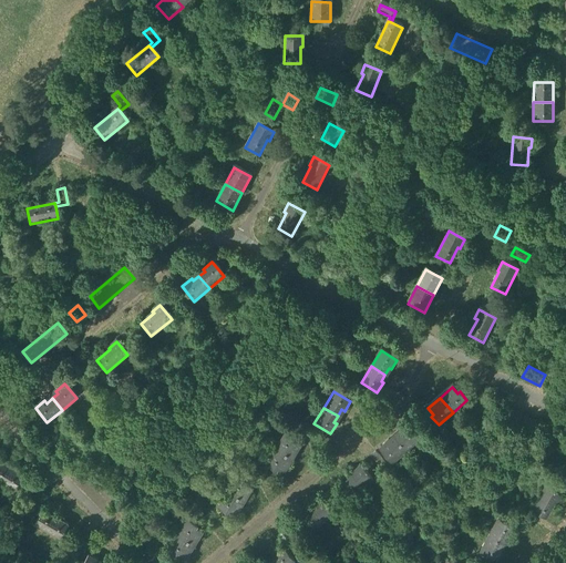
[(407,426),(398,433),(400,436),(394,440),(405,453),(420,440),(407,426)]
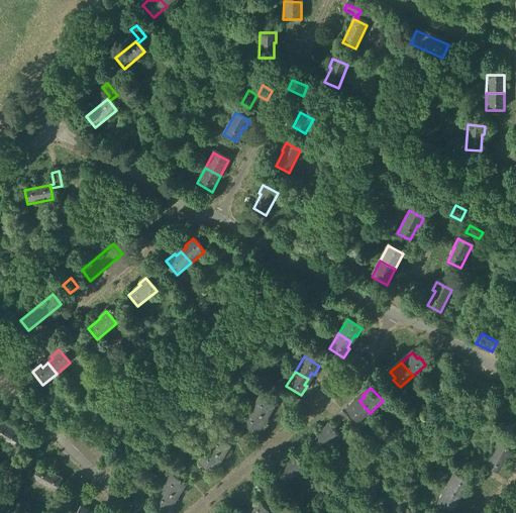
[(269,401),(260,396),(250,410),(266,419),(274,407),(268,403),(269,401)]
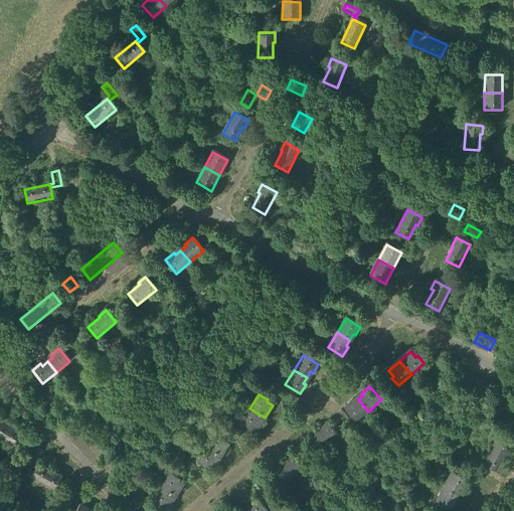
[(358,399),(353,403),(351,401),(343,408),(355,422),(368,411),(358,399)]
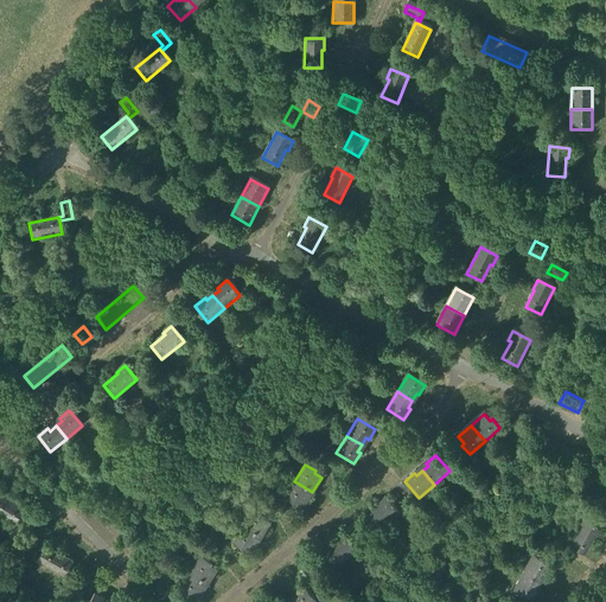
[(312,492),(294,481),(285,499),(294,505),(297,503),(304,507),(312,492)]
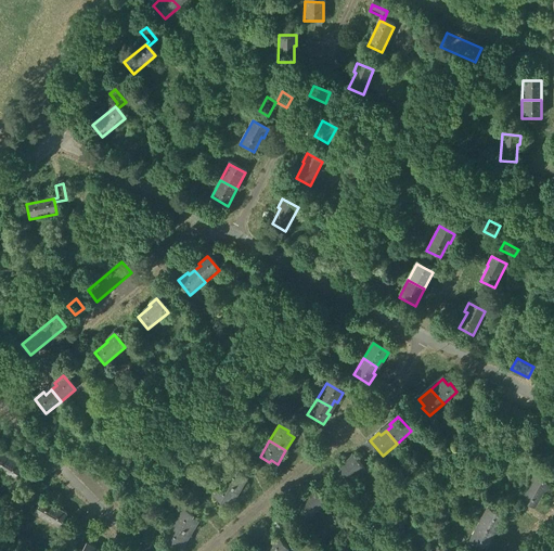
[(376,457),(366,445),(361,449),(371,461),(376,457)]
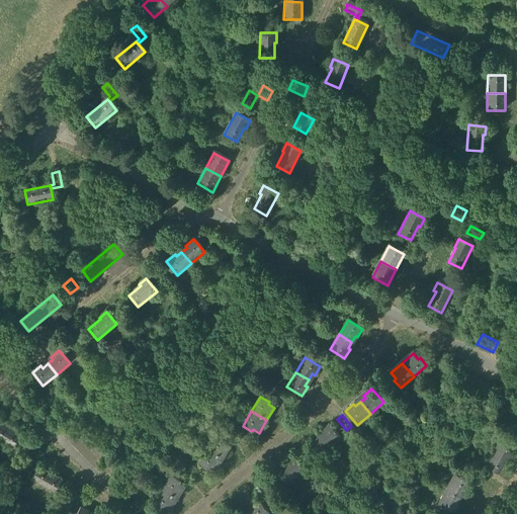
[(346,430),(337,419),(333,423),(342,434),(346,430)]
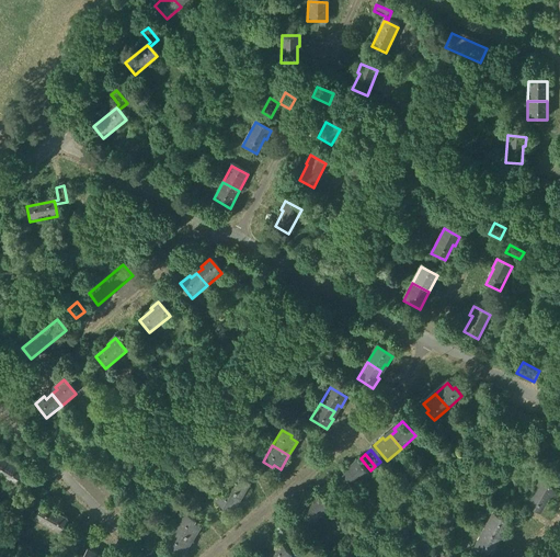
[(95,470),(83,458),(75,466),(87,478),(95,470)]
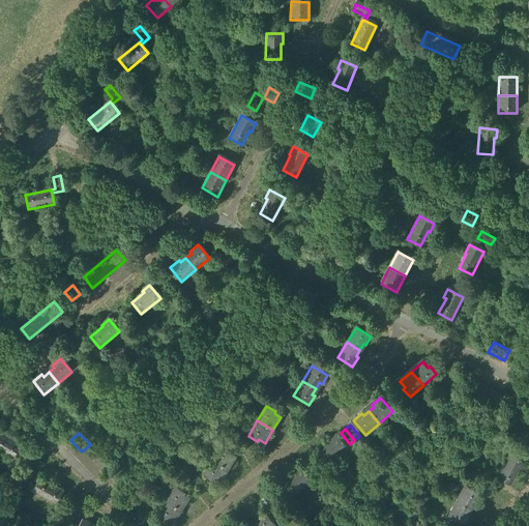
[(335,436),(329,442),(330,444),(318,455),(328,466),(348,449),(335,436)]
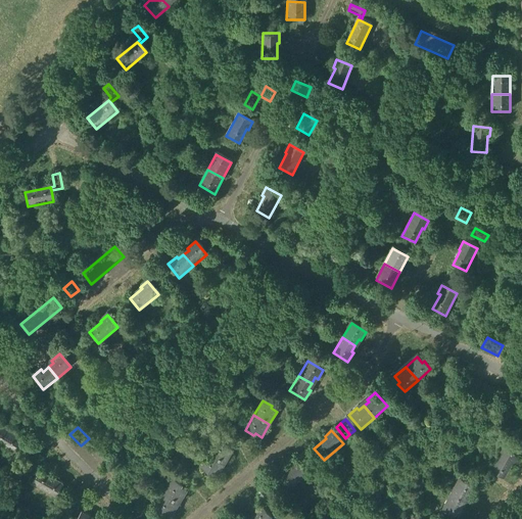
[(11,435),(5,432),(0,439),(0,446),(12,454),(21,439),(12,433),(11,435)]
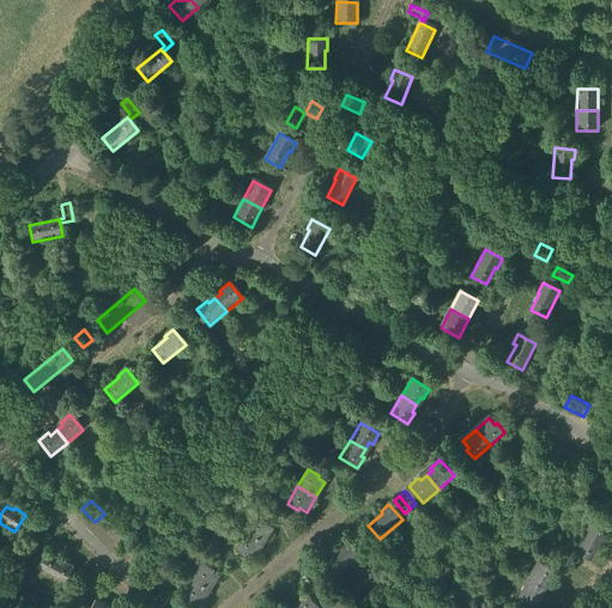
[(267,521),(256,515),(246,532),(264,543),(273,528),(265,523),(267,521)]
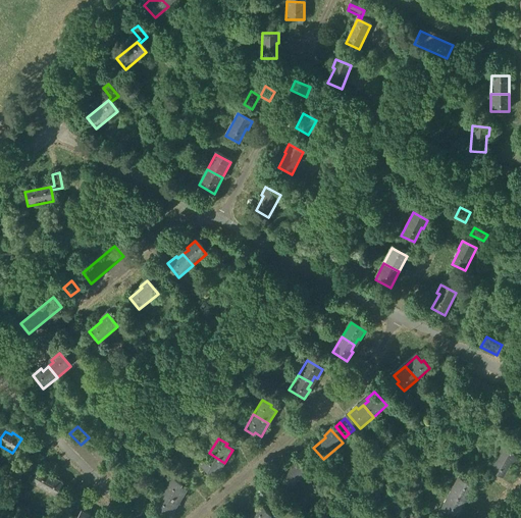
[(502,449),(488,471),(502,478),(510,464),(512,465),(516,457),(502,449)]
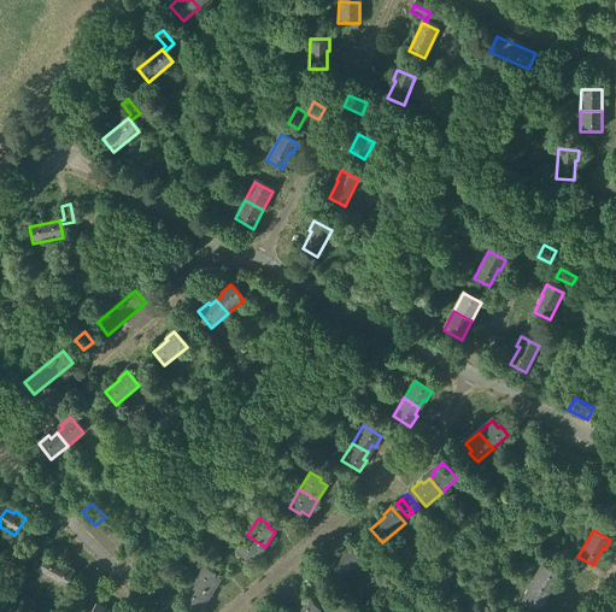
[(265,547),(247,535),(236,553),(247,559),(248,557),(256,562),(265,547)]
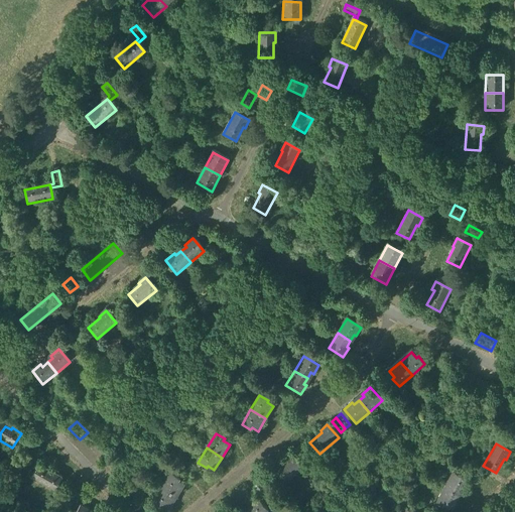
[(41,455),(35,451),(27,464),(37,469),(38,466),(35,465),(41,455)]
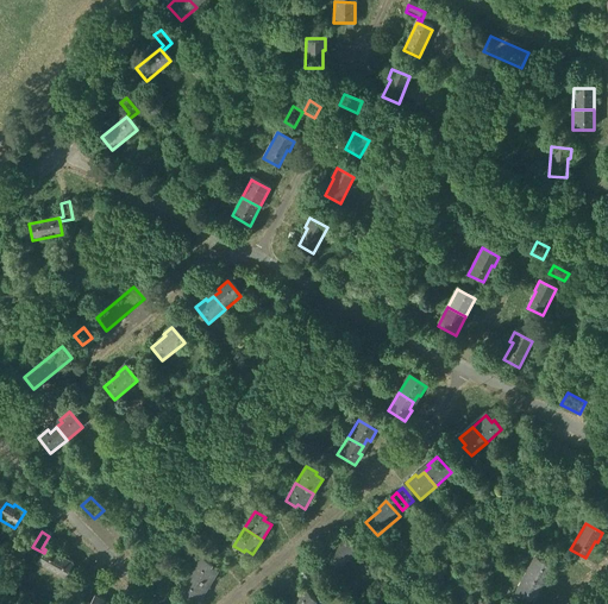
[(344,538),(337,545),(338,546),(325,559),(336,571),(357,552),(344,538)]
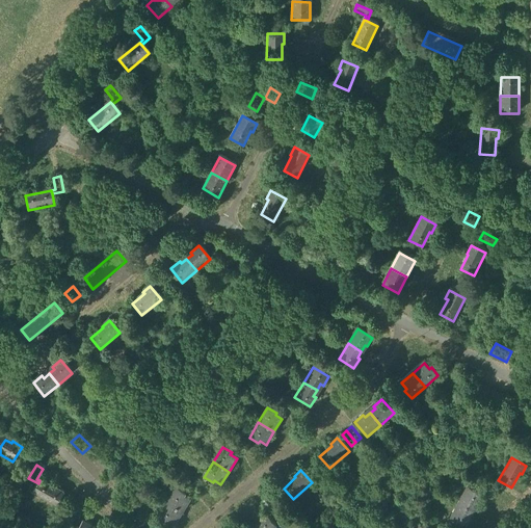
[(127,483),(115,471),(107,479),(118,491),(127,483)]
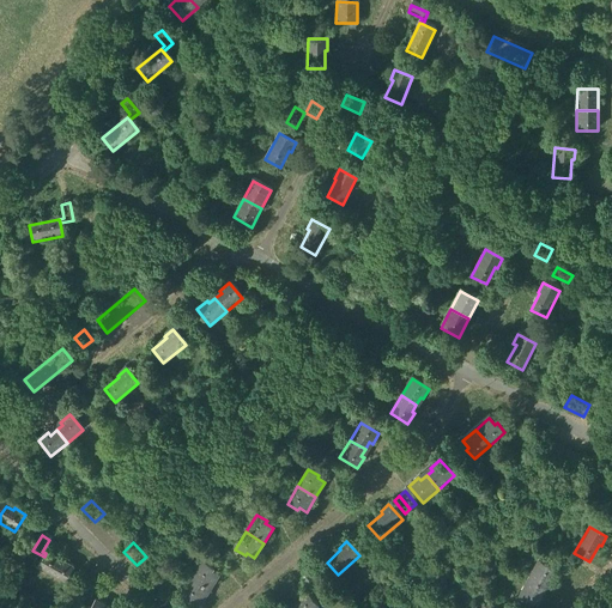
[(73,569),(46,553),(44,557),(37,569),(65,584),(73,569)]
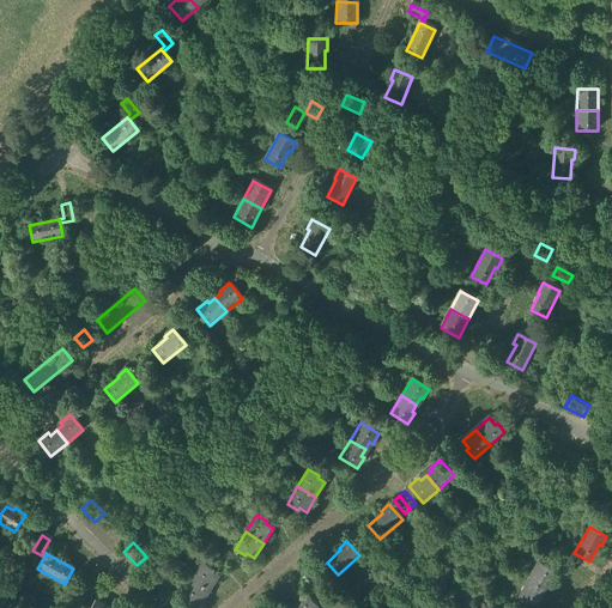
[(556,571),(538,561),(528,579),(544,588),(547,582),(550,583),(556,571)]
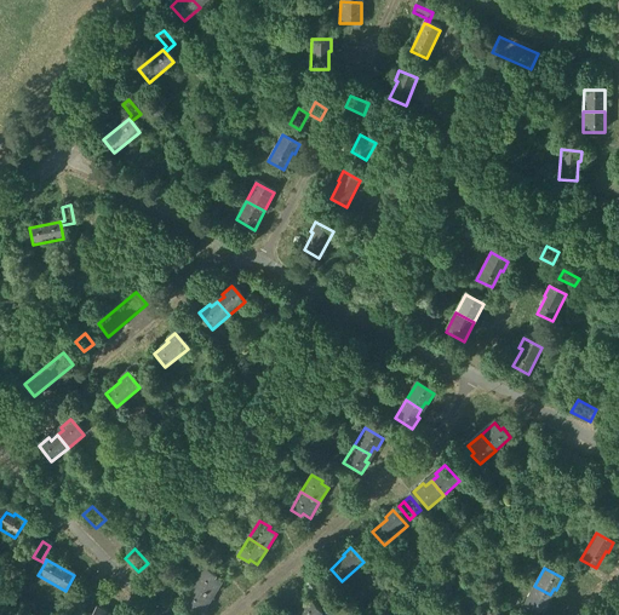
[(216,575),(205,569),(194,586),(212,597),(222,582),(213,578),(216,575)]
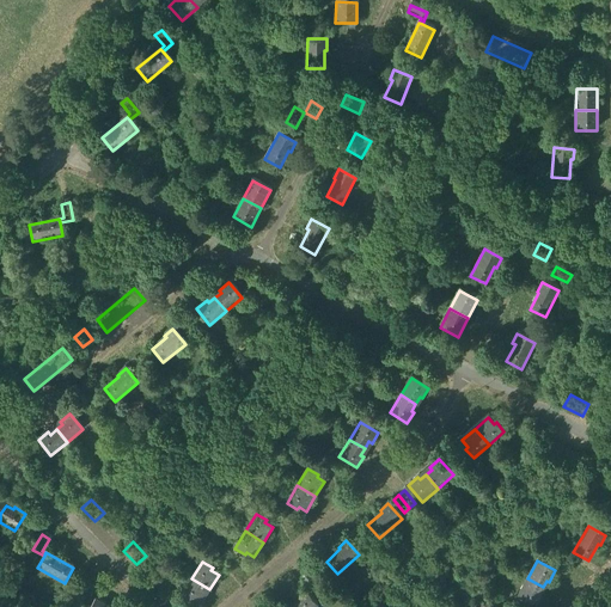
[(306,575),(300,580),(309,590),(306,593),(309,596),(318,588),(306,575)]
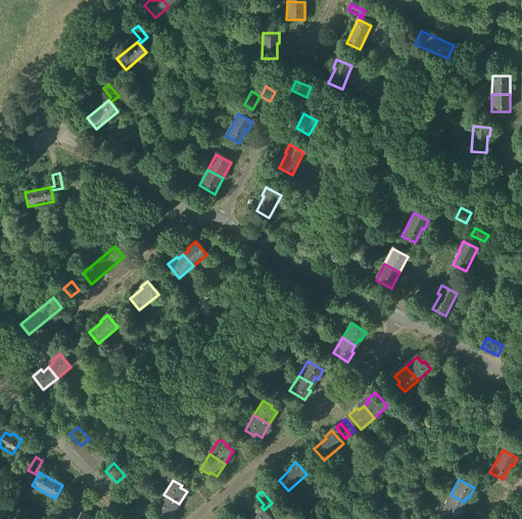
[(179,504),(163,494),(154,510),(163,515),(164,513),(171,517),(179,504)]
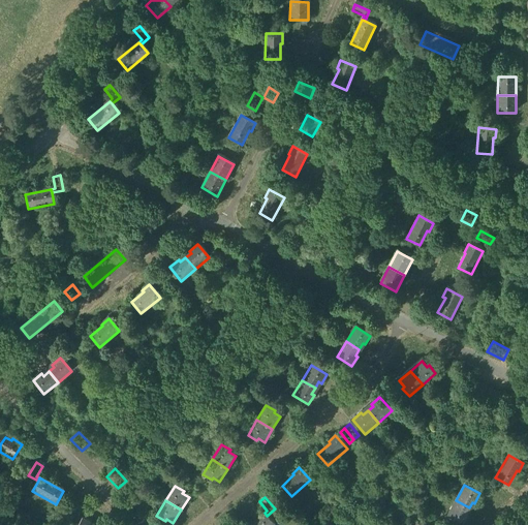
[(456,500),(446,517),(461,524),(464,524),(468,516),(466,514),(469,507),(456,500)]
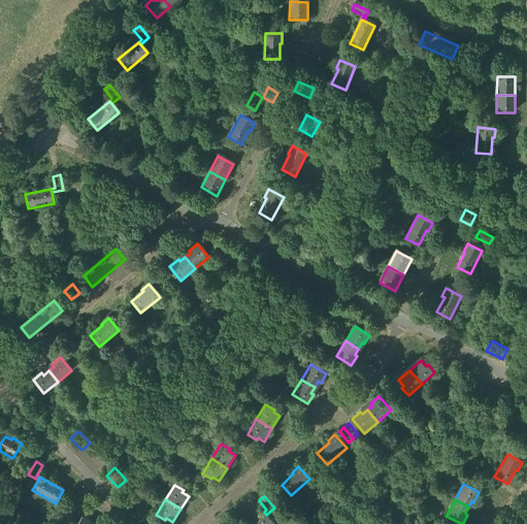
[(77,502),(70,516),(80,521),(81,519),(78,517),(85,506),(77,502)]
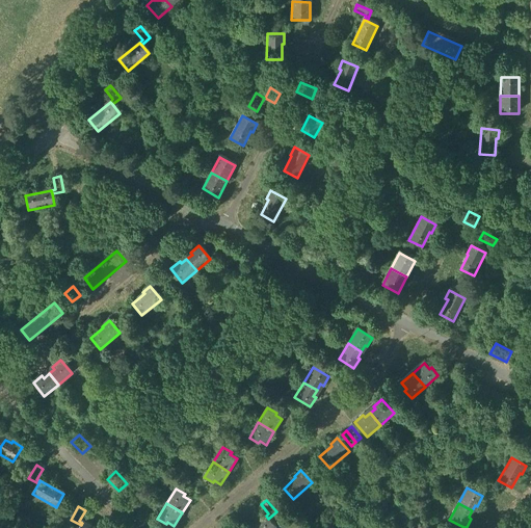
[(266,516),(253,527),(275,527),(268,519),(266,516)]
